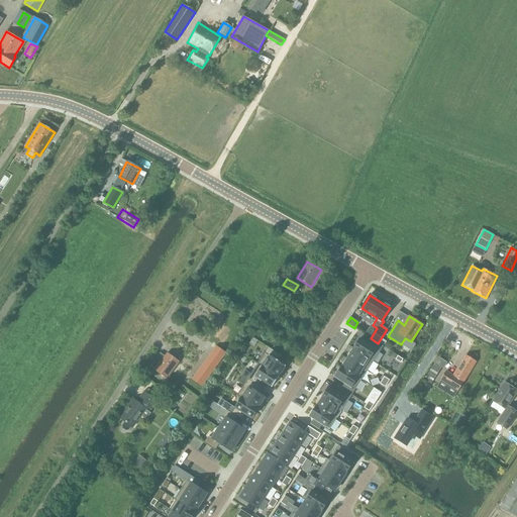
[(181,333),(174,352),(186,357),(193,338),(181,333)]
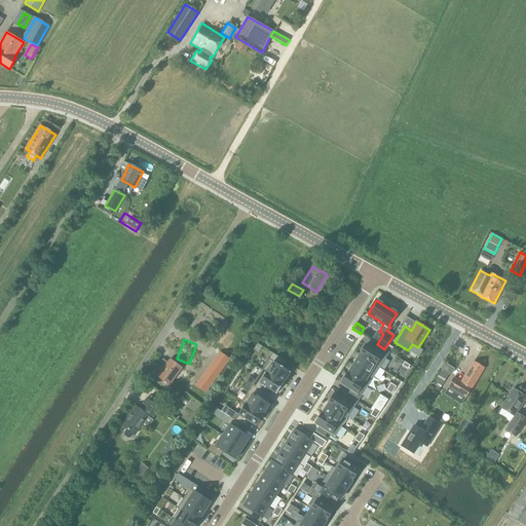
[(377,352),(366,345),(359,355),(376,367),(382,357),(388,361),(392,354),(380,346),(377,352)]
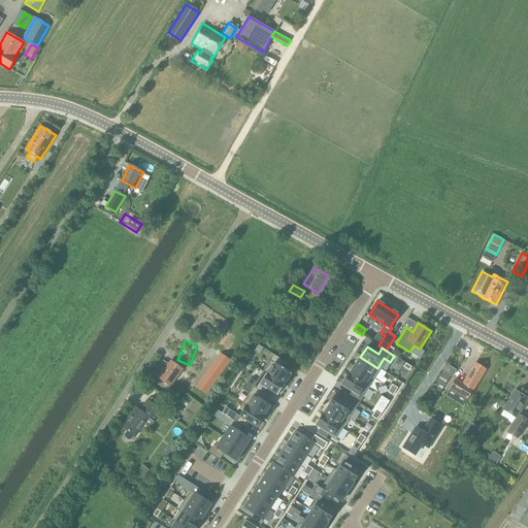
[(221,353),(196,387),(206,394),(231,360),(221,353)]
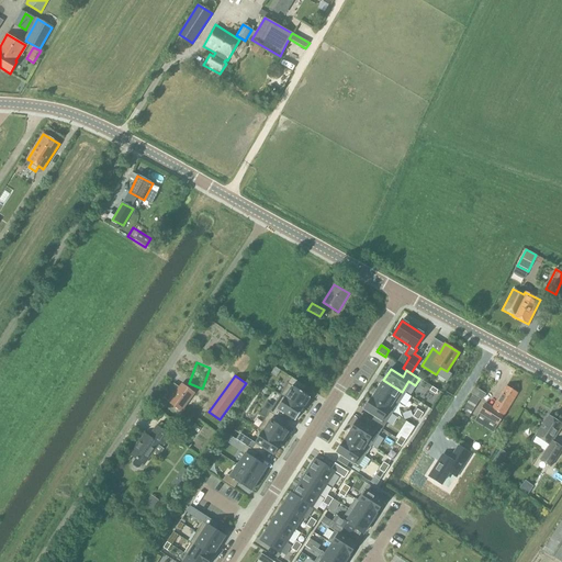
[(302,393),(305,386),(291,378),(280,395),(303,409),(311,398),(302,393)]
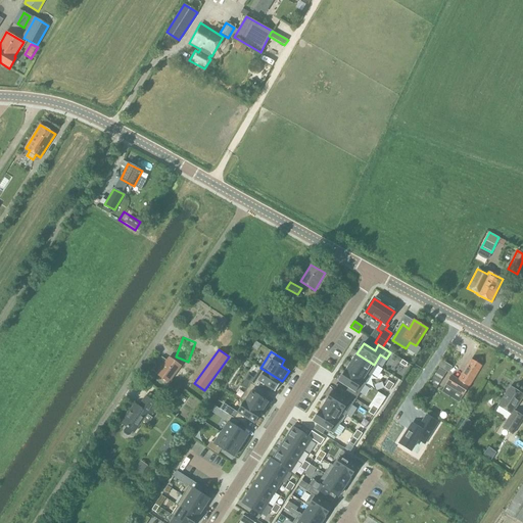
[(374,365),(357,353),(351,363),(368,374),(374,365)]
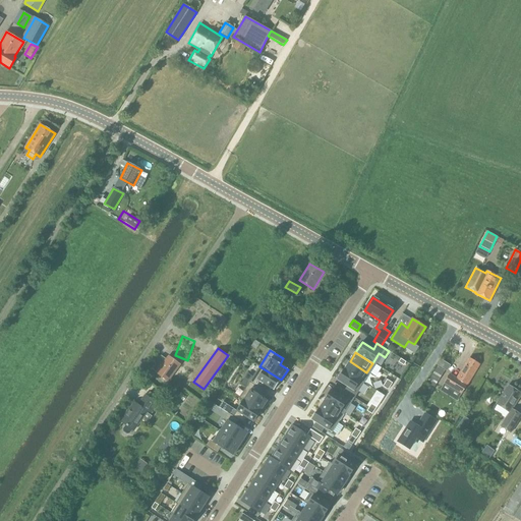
[(165,360),(163,358),(160,356),(151,369),(157,373),(156,373),(168,382),(180,365),(167,356),(165,360)]
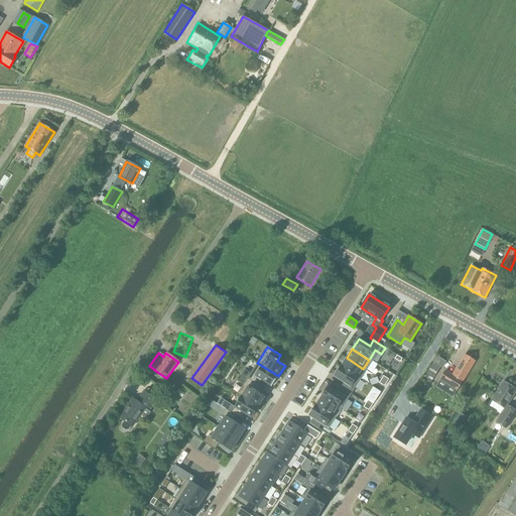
[(457,390),(475,361),(465,355),(452,375),(445,371),(439,379),(457,390)]
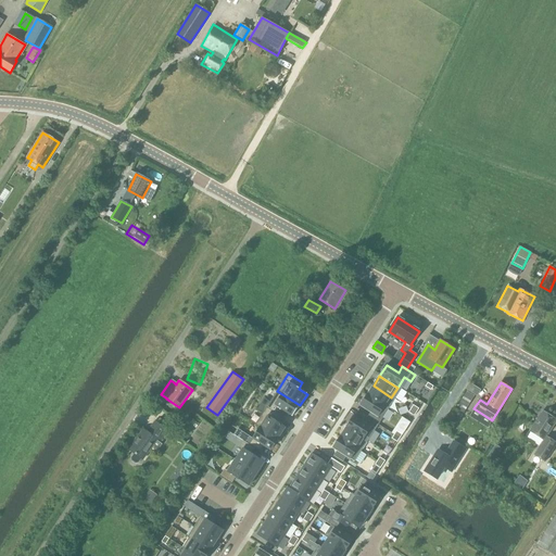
[(374,386),(367,395),(386,407),(391,397),(374,386)]
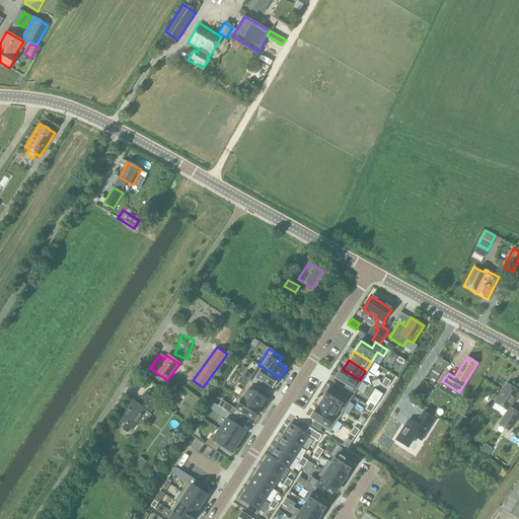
[(280,378),(258,365),(248,380),(264,390),(267,385),(273,388),(280,378)]
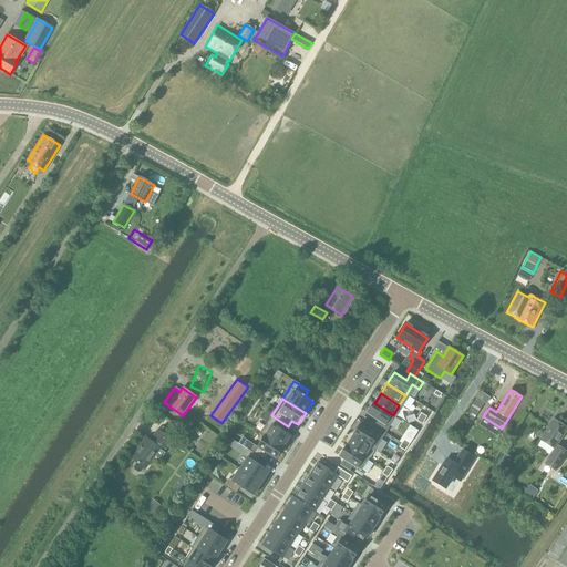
[(475,400),(470,410),(477,414),(483,405),(475,400)]
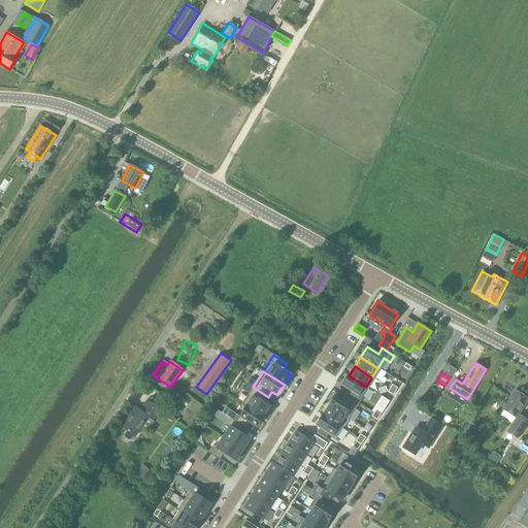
[(366,387),(349,375),(342,385),(354,393),(351,398),(363,406),(366,400),(359,396),(366,387)]
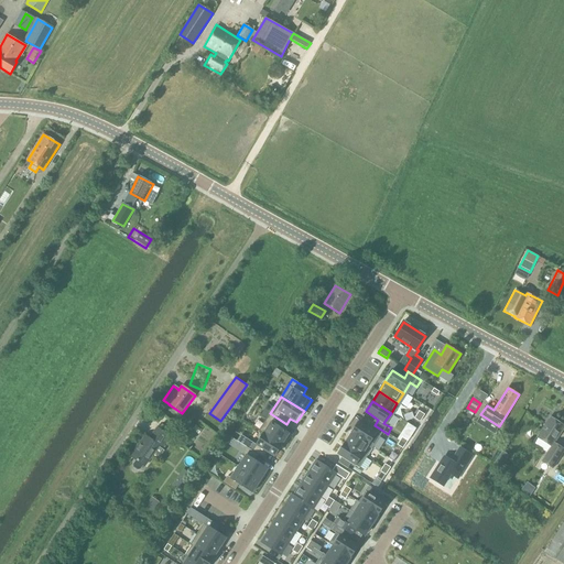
[(286,424),(270,413),(259,431),(263,434),(281,445),(289,434),(283,430),(286,424)]
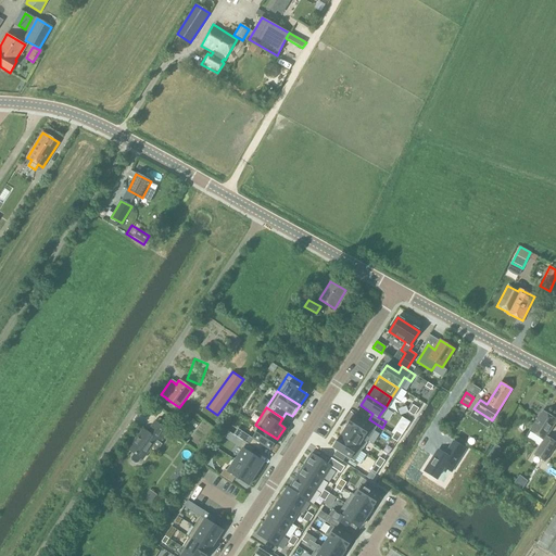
[(544,462),(555,444),(545,437),(555,420),(542,411),(529,431),(543,441),(533,455),(544,462)]
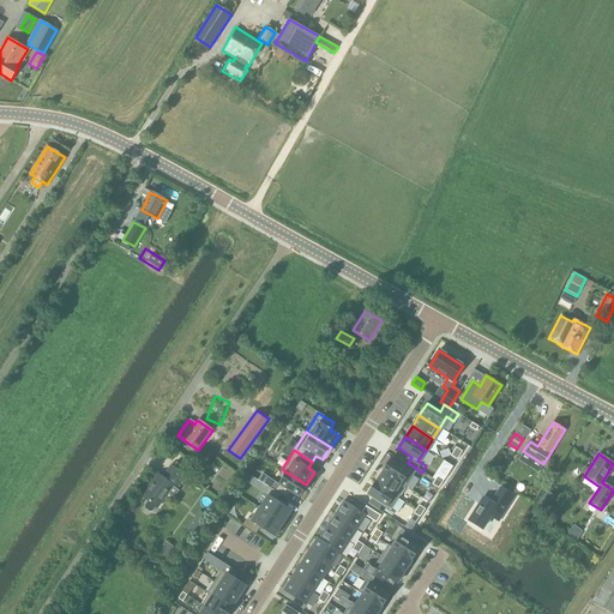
[(390,459),(383,471),(403,485),(410,473),(419,479),(422,473),(408,463),(404,469),(390,459)]
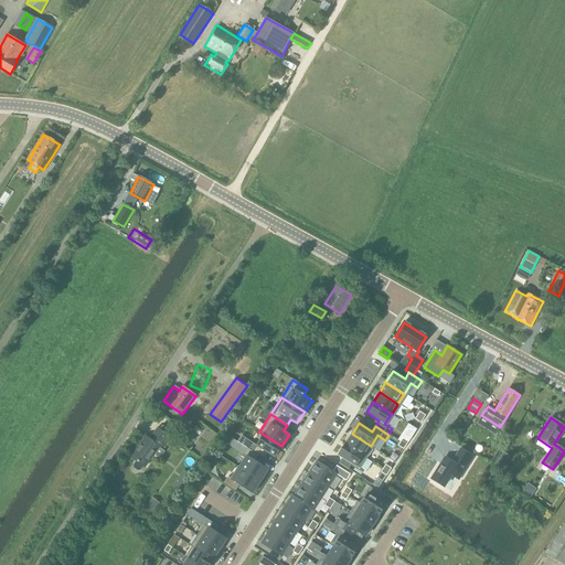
[(162,450),(171,438),(158,429),(150,440),(146,438),(131,459),(135,461),(132,465),(132,468),(136,470),(139,470),(141,467),(146,469),(160,448),(162,450)]
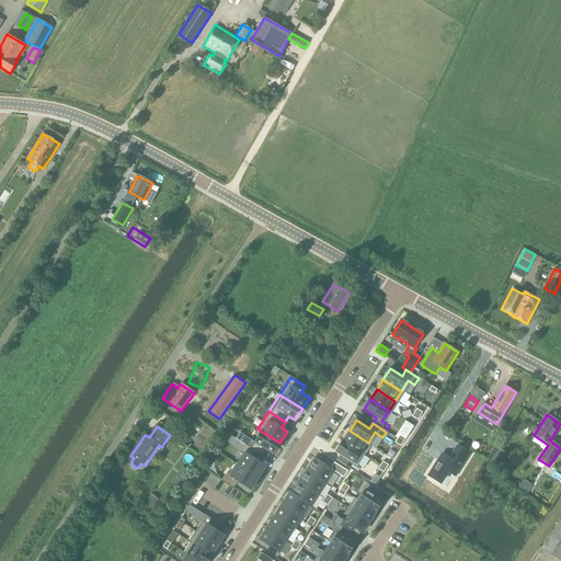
[(368,443),(350,431),(343,441),(362,453),(368,443)]
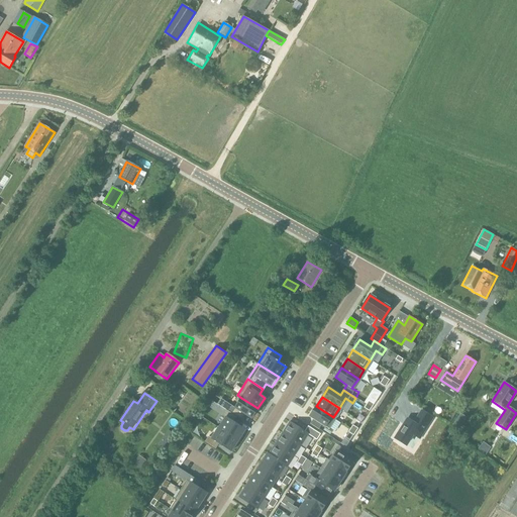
[(257,408),(241,398),(231,413),(242,420),(245,415),(251,419),(257,408)]
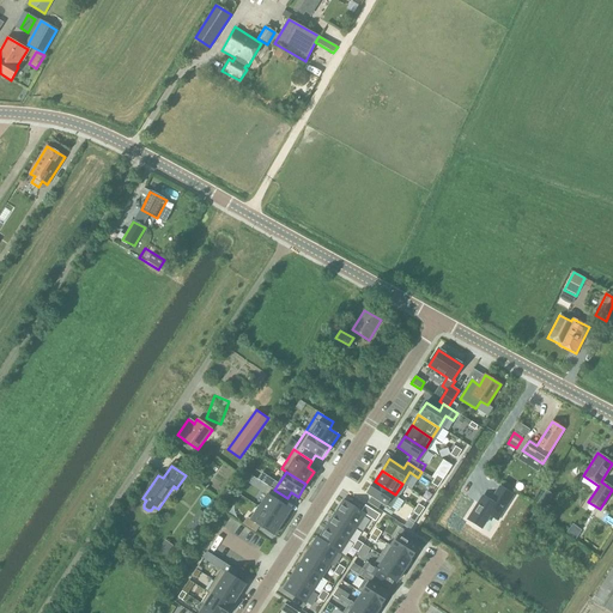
[(395,495),(375,481),(368,492),(380,501),(376,507),(389,516),(394,509),(388,505),(395,495)]
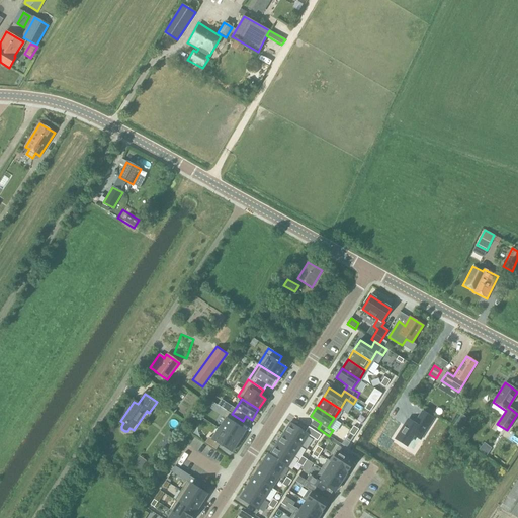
[(220,429),(238,441),(239,440),(241,441),(245,434),(243,433),(245,431),(233,423),(237,418),(226,411),(223,416),(227,419),(220,429)]
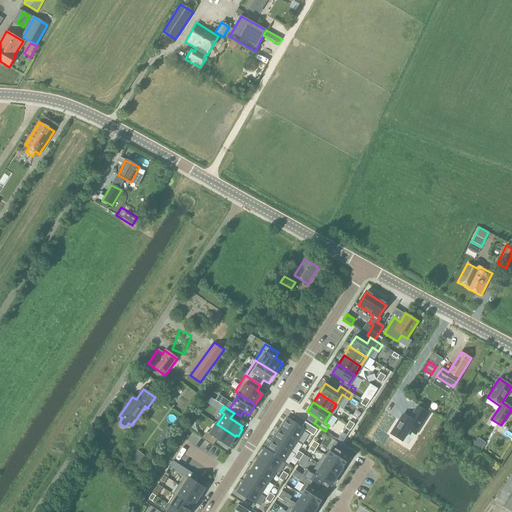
[(406,414),(392,436),(403,443),(410,433),(416,437),(427,420),(417,414),(414,419),(406,414)]
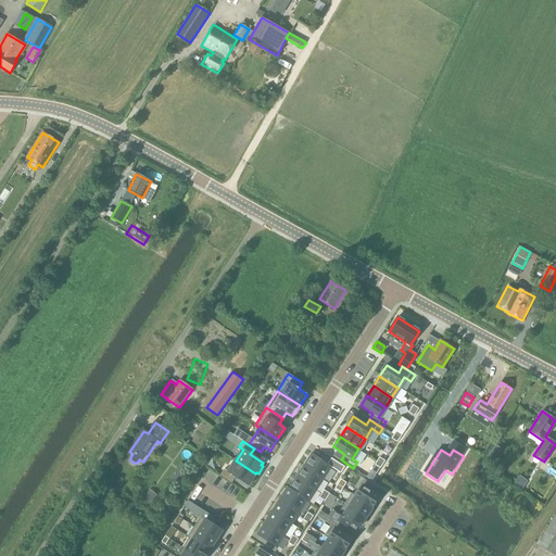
[(328,465),(311,454),(303,466),(324,479),(331,467),(328,465)]
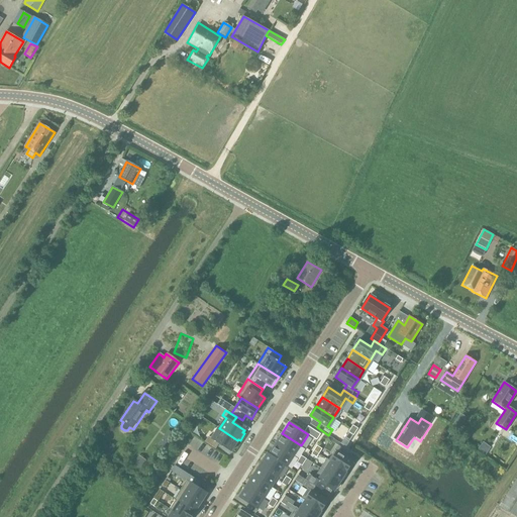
[(219,428),(217,427),(210,437),(208,436),(205,442),(215,449),(219,443),(230,451),(232,448),(234,449),(238,442),(237,441),(237,440),(219,428)]
